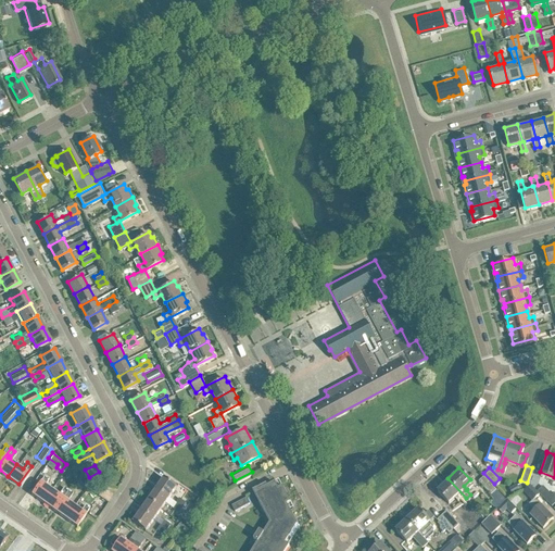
[(41,499),(50,487),(43,483),(47,477),(42,473),(29,491),(41,499)]
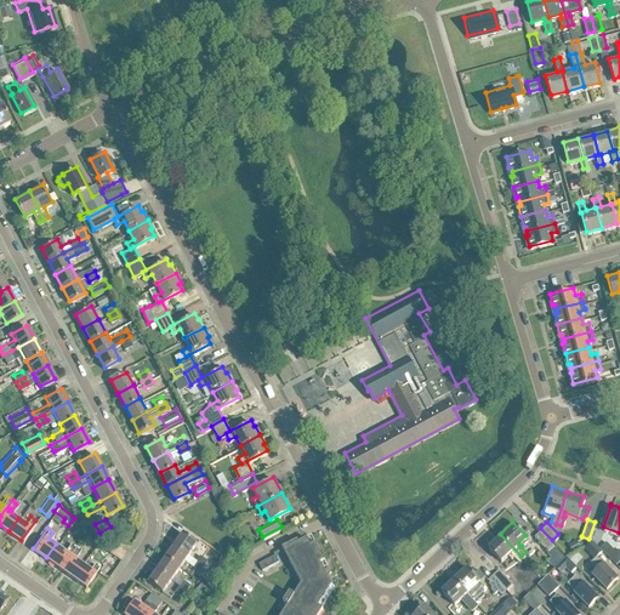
[(547,548),(553,542),(539,528),(534,533),(547,548)]
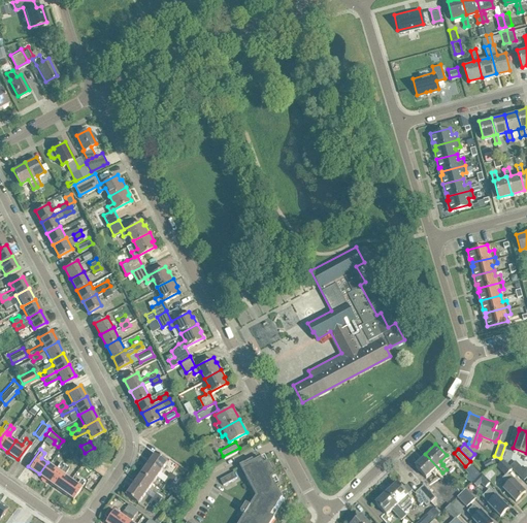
[(147,461),(160,469),(167,459),(155,451),(147,461)]
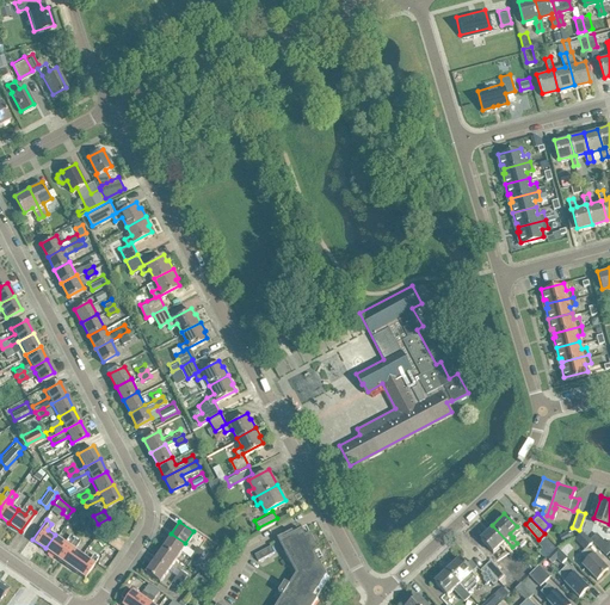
[(510,549),(512,547),(492,525),(480,536),(492,550),(499,544),(503,547),(505,544),(510,549)]
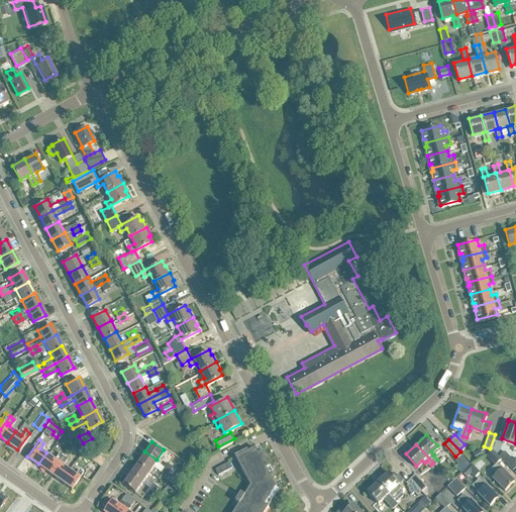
[(258,451),(254,445),(238,454),(243,463),(239,465),(244,474),(247,472),(254,484),(247,495),(239,491),(234,499),(241,504),(236,511),(263,511),(268,504),(265,502),(275,485),(276,485),(266,467),(269,465),(262,449),(258,451)]
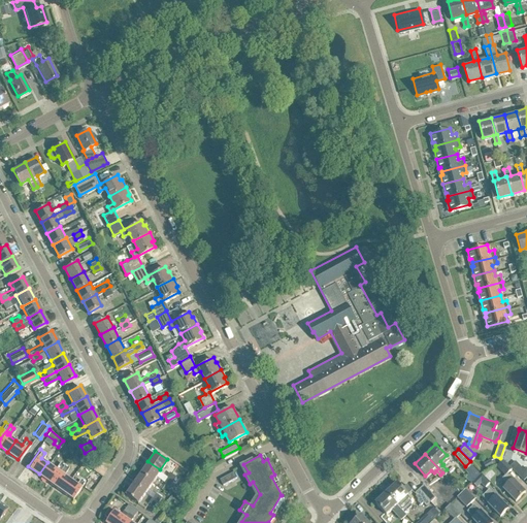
[(515,498),(524,489),(512,477),(513,477),(506,470),(511,466),(501,457),(496,463),(505,472),(501,476),(506,481),(502,486),(515,498)]
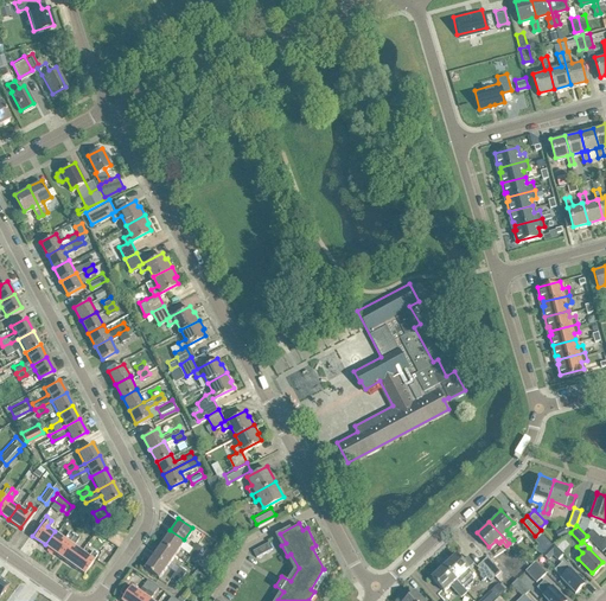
[(601,536),(592,526),(586,532),(598,544),(601,548),(605,542),(605,534),(605,532),(601,536)]
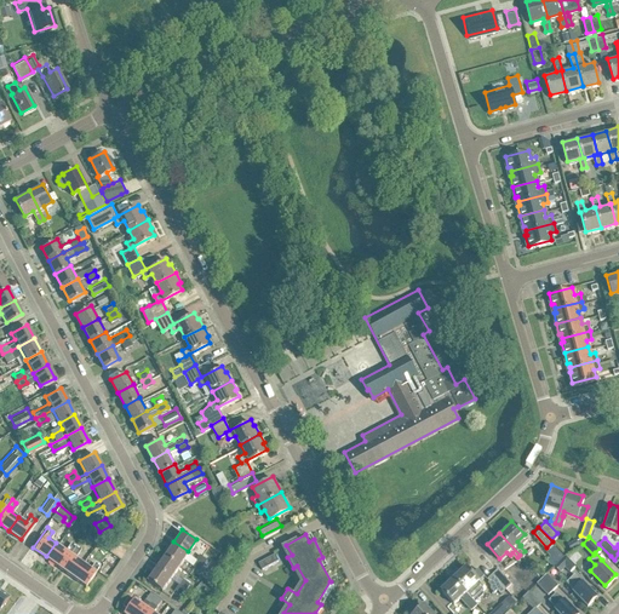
[(58,566),(74,544),(69,540),(64,547),(67,549),(66,550),(56,543),(46,556),(58,566)]
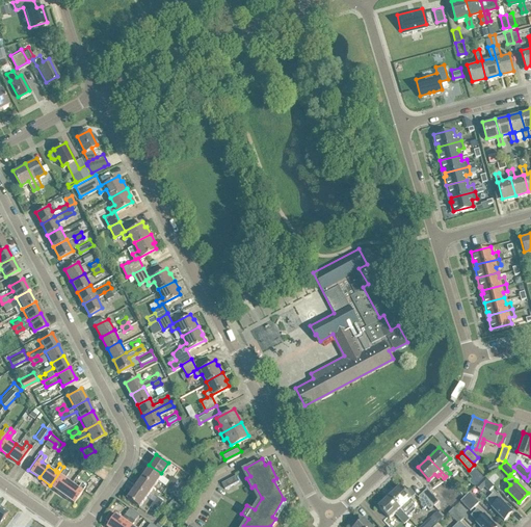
[(174,482),(167,478),(161,473),(149,465),(141,475),(153,483),(158,478),(170,486),(174,482)]
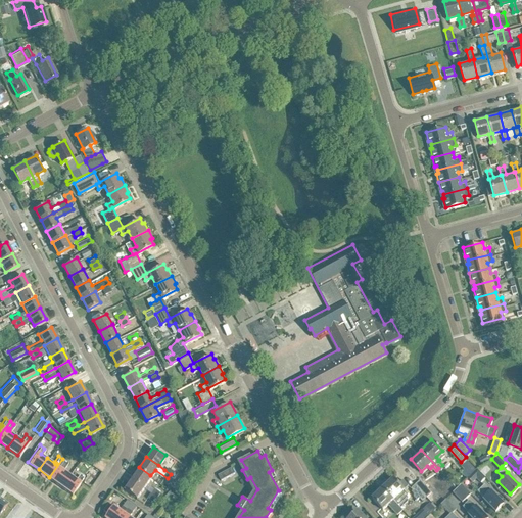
[(60,484),(68,473),(60,467),(60,466),(62,467),(66,462),(62,459),(49,477),(60,484)]
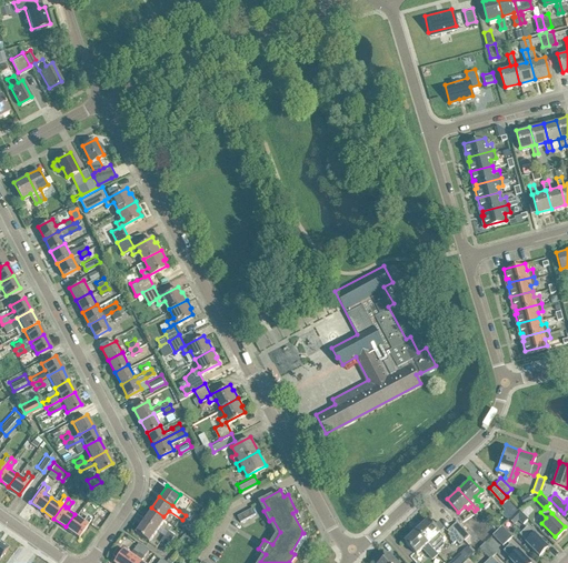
[(179,511),(186,515),(190,510),(183,505),(179,511)]
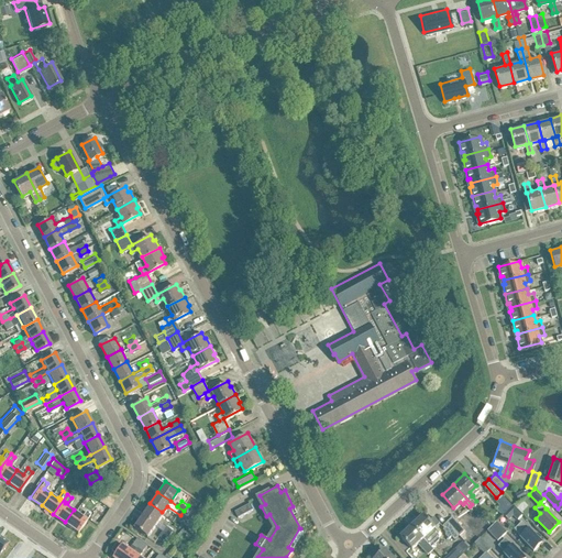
[(237,515),(252,506),(249,501),(234,509),(237,515)]
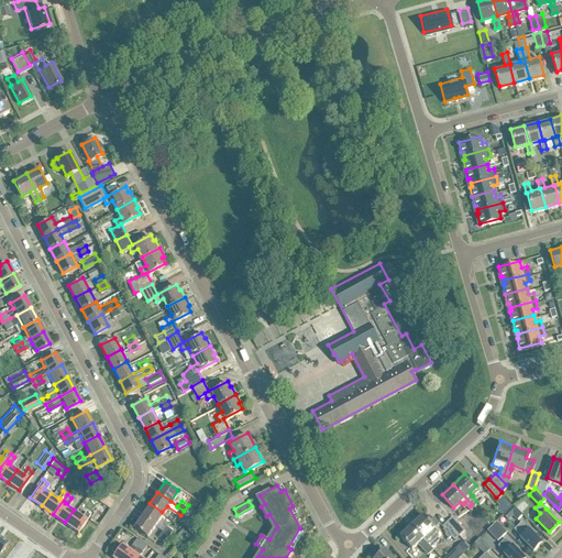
[(521,512),(511,502),(502,512),(507,517),(511,513),(516,517),(521,512)]
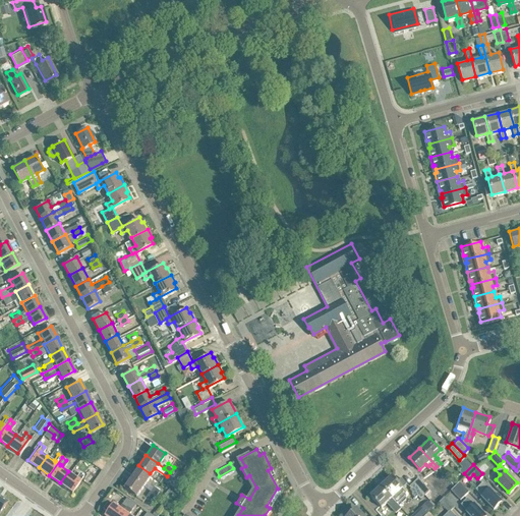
[(142,484),(150,473),(138,465),(131,475),(142,484)]
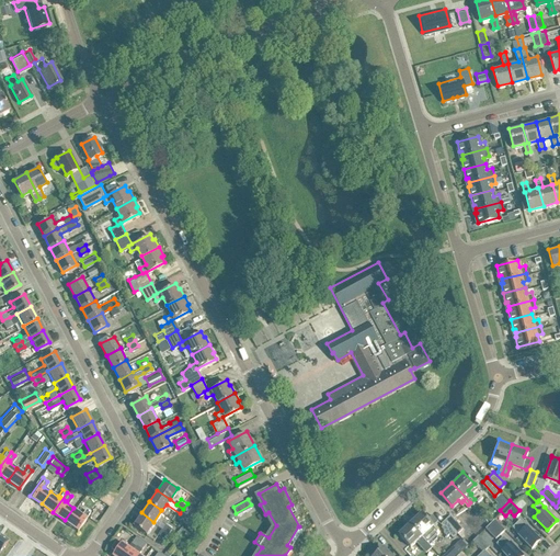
[(73,508),(65,520),(77,529),(89,511),(83,507),(80,512),(73,508)]
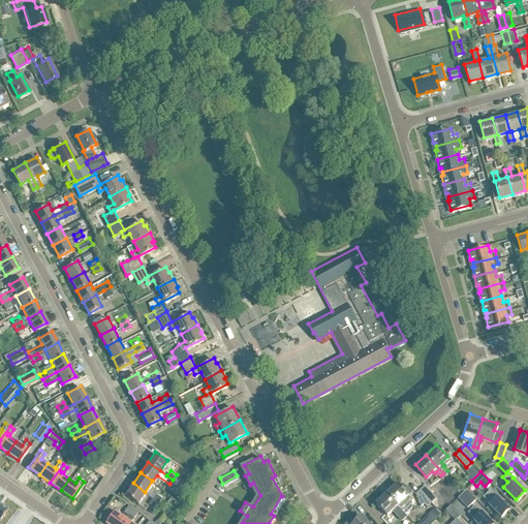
[(385,491),(404,512),(406,510),(408,511),(408,507),(411,505),(411,501),(413,499),(407,493),(411,489),(406,483),(402,487),(397,482),(385,491)]
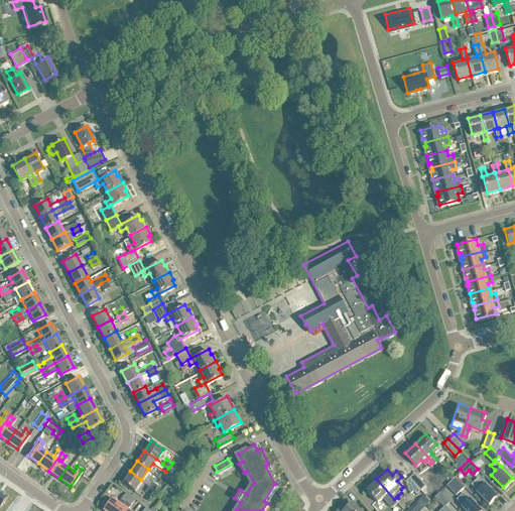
[(134,490),(141,480),(130,471),(122,481),(134,490)]
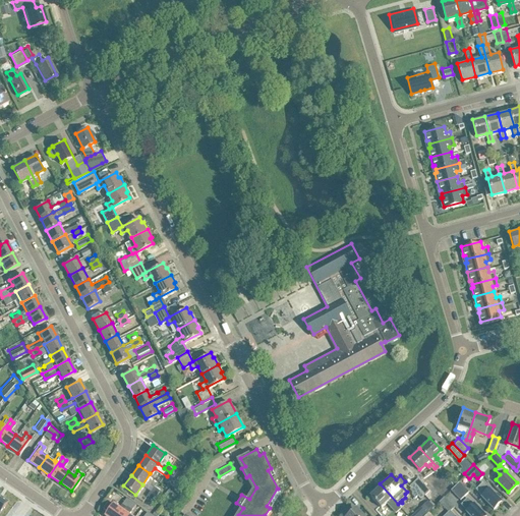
[(413,479),(424,492),(429,488),(417,475),(413,479)]
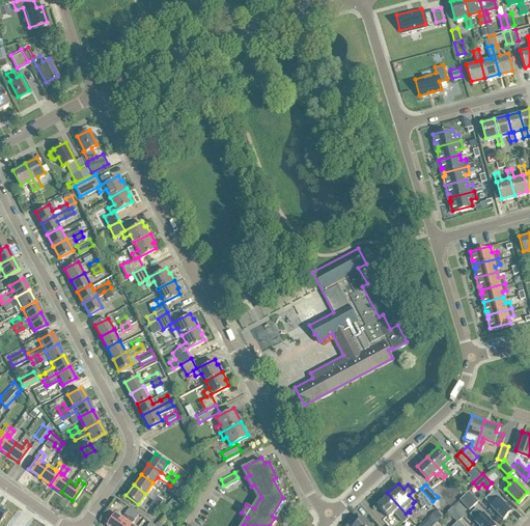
[(428,505),(433,501),(421,489),(416,493),(428,505)]
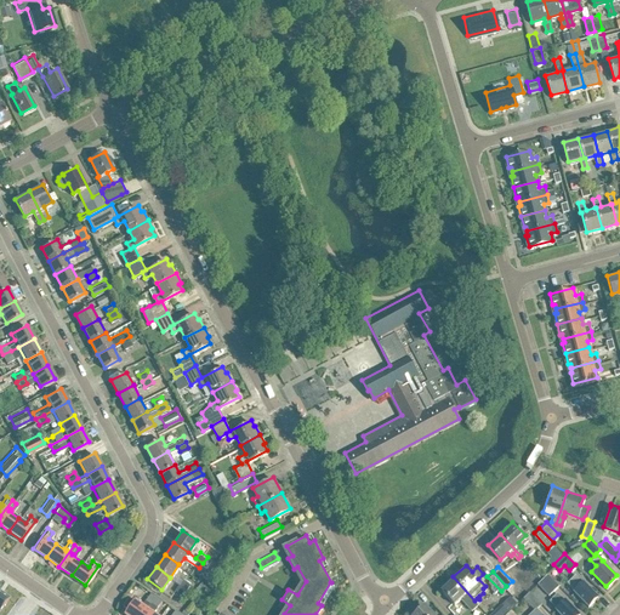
[(549,593),(558,582),(547,571),(538,582),(549,593)]
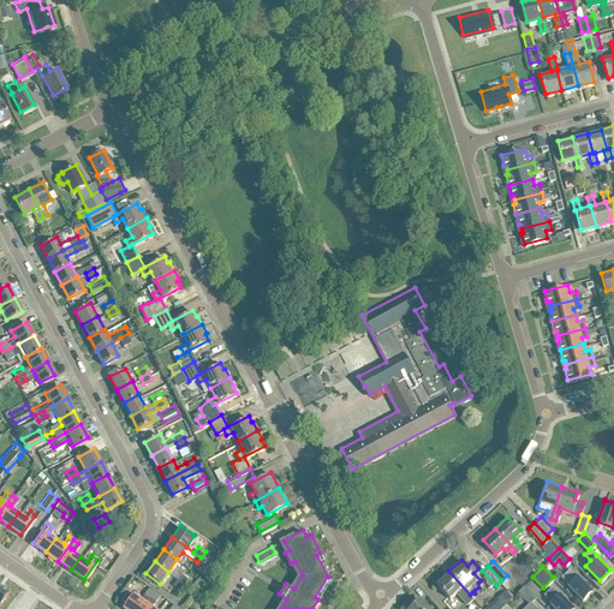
[(577,574),(570,566),(561,574),(568,581),(567,583),(583,597),(591,589),(577,573),(577,574)]
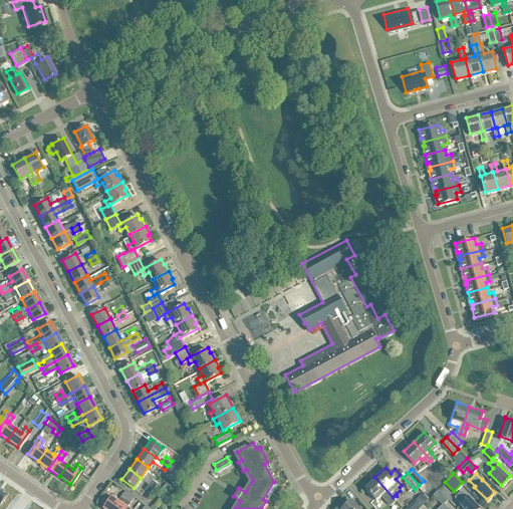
[(148,482),(154,486),(157,481),(151,477),(148,482)]
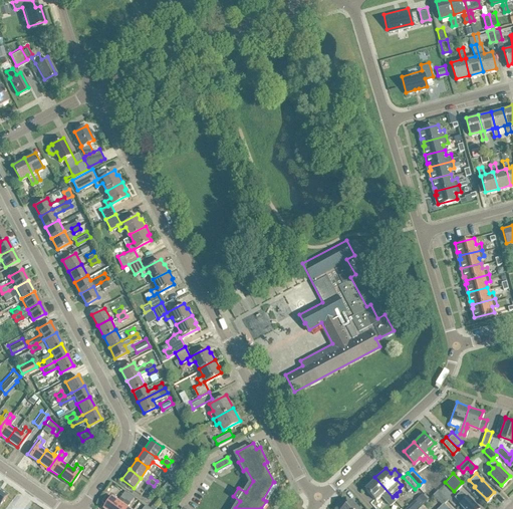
[(395,499),(393,497),(374,477),(364,487),(374,498),(379,493),(390,504),(395,499)]
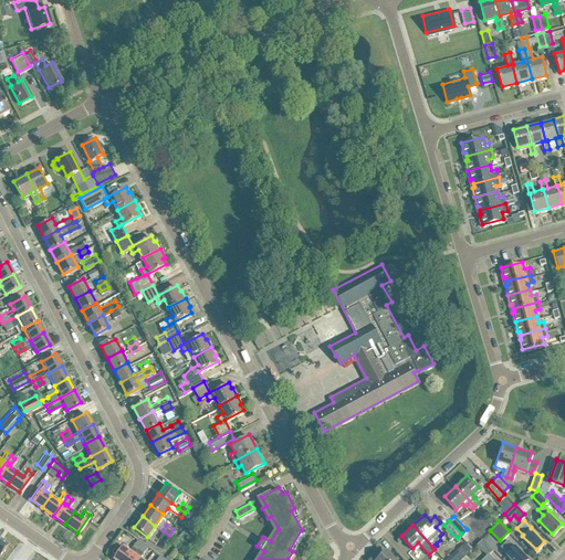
[(184,541),(189,534),(188,534),(181,529),(176,536),(184,541)]
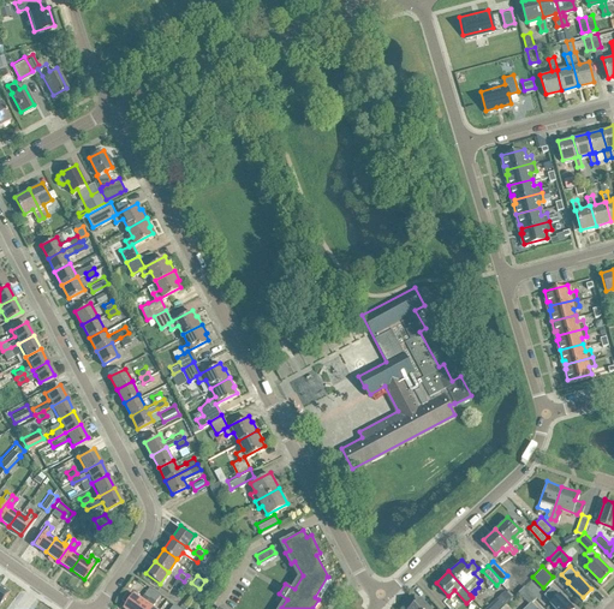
[(180,586),(184,581),(177,577),(173,581),(180,586)]
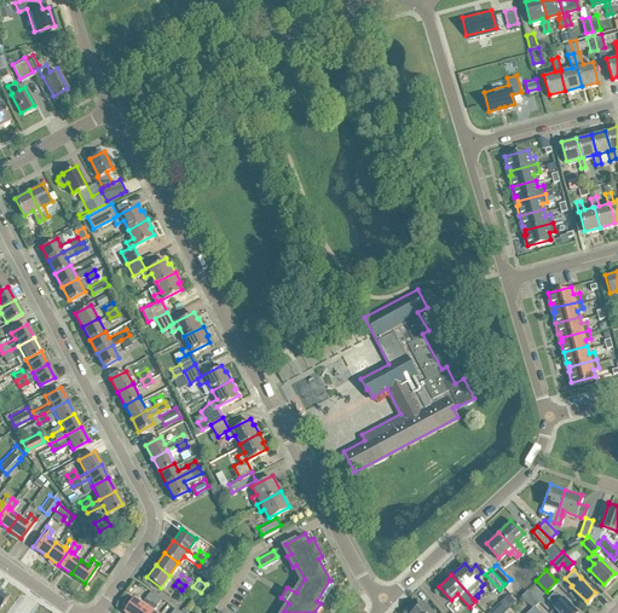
[(527,587),(520,593),(532,605),(533,603),(538,599),(527,587)]
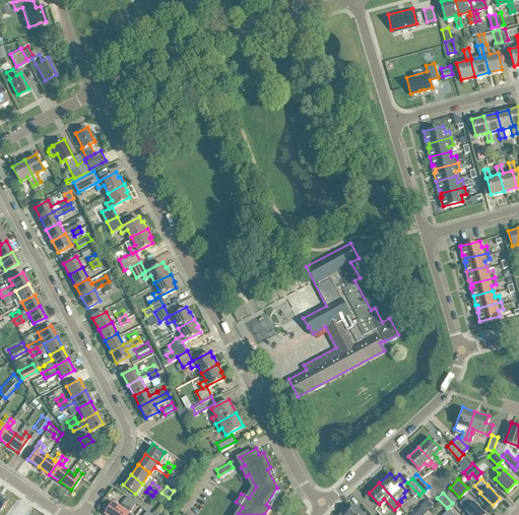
[(107,514),(117,514),(130,497),(126,494),(118,505),(112,501),(108,498),(102,505),(107,508),(104,513),(107,514)]
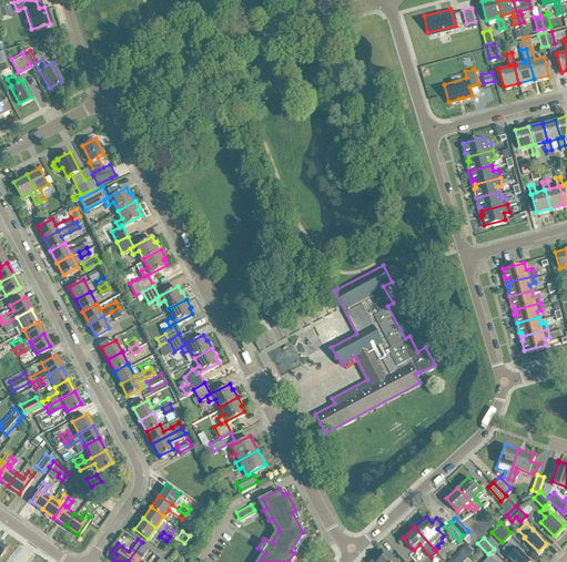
[(516,547),(508,539),(502,545),(509,553),(507,554),(514,561),(526,561),(529,560),(516,545),(516,547)]
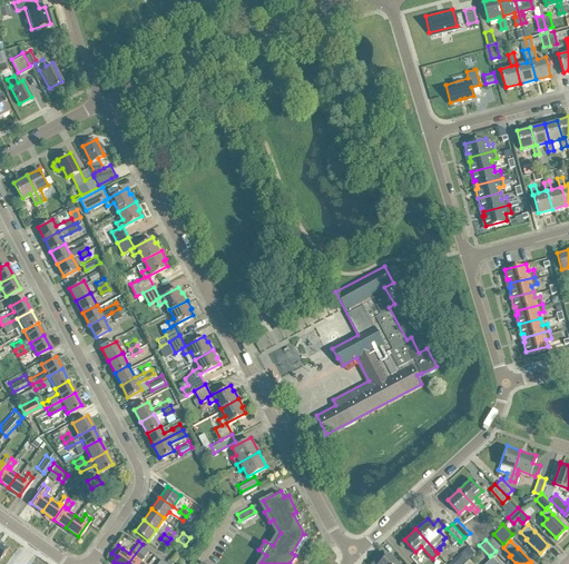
[(145,563),(139,560),(148,547),(143,544),(128,563),(145,563)]
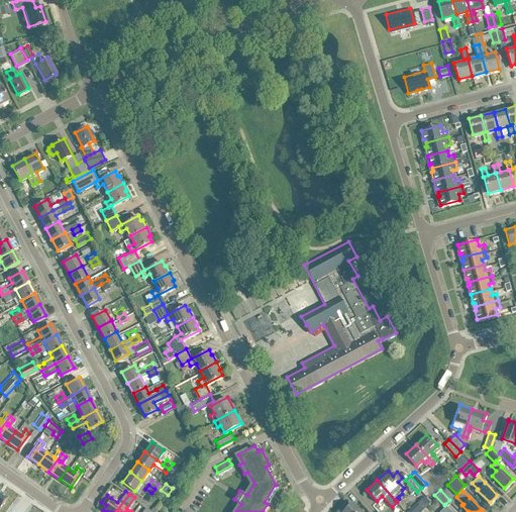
[(424,494),(417,500),(422,506),(429,500),(424,494)]
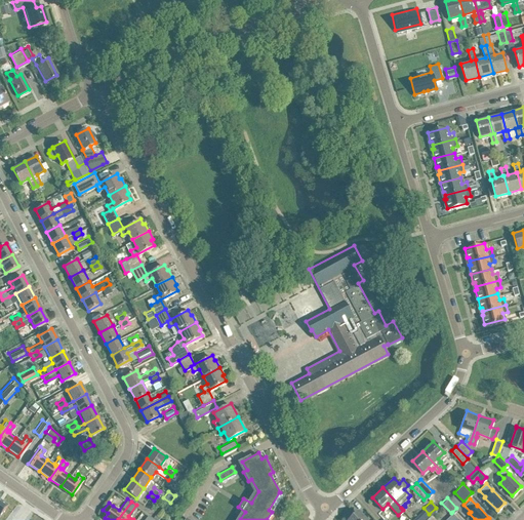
[(358,511),(348,519),(368,519),(359,510),(358,511)]
